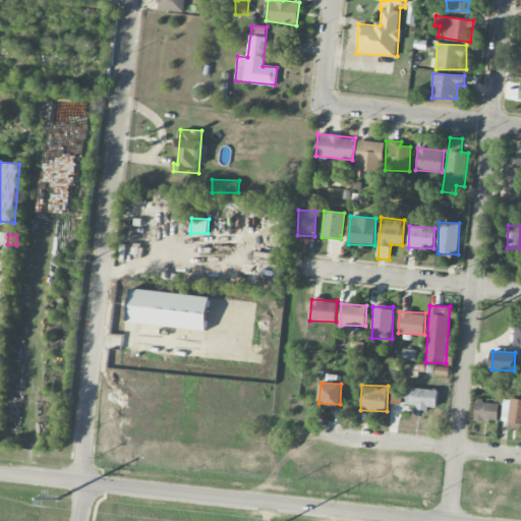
[(436,409),(439,391),(408,387),(406,406),(436,409)]
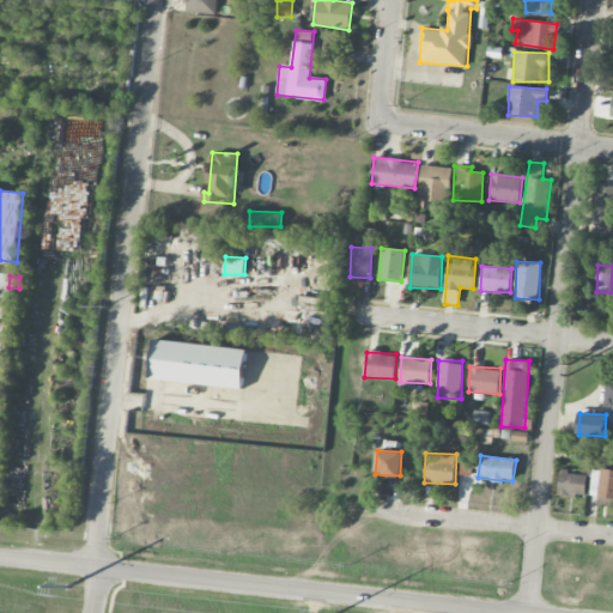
[(473,463),(460,461),(460,475),(472,477),(473,463)]
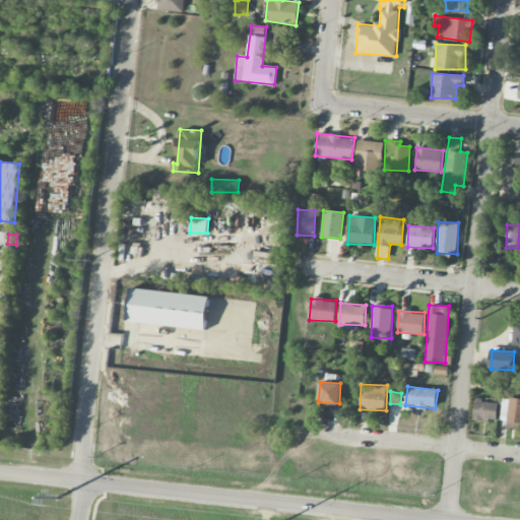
[(519,430),(519,398),(510,397),(507,429),(519,430)]
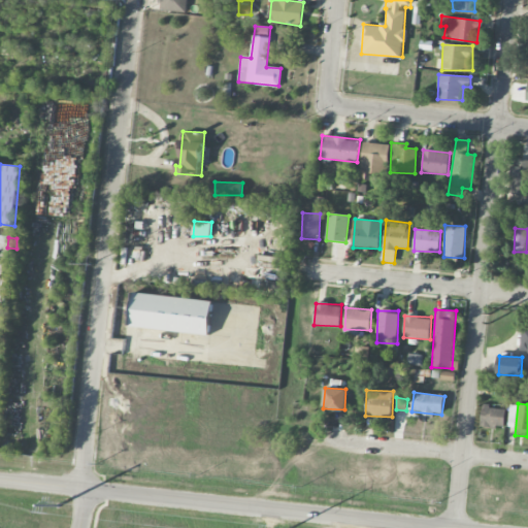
[(514,427),(518,405),(512,404),(507,426),(514,427)]
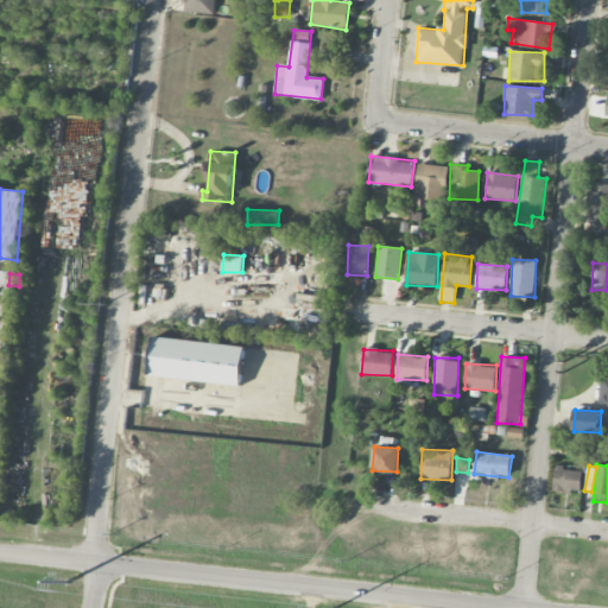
[(583,470),(555,467),(552,491),(581,493),(583,470)]
